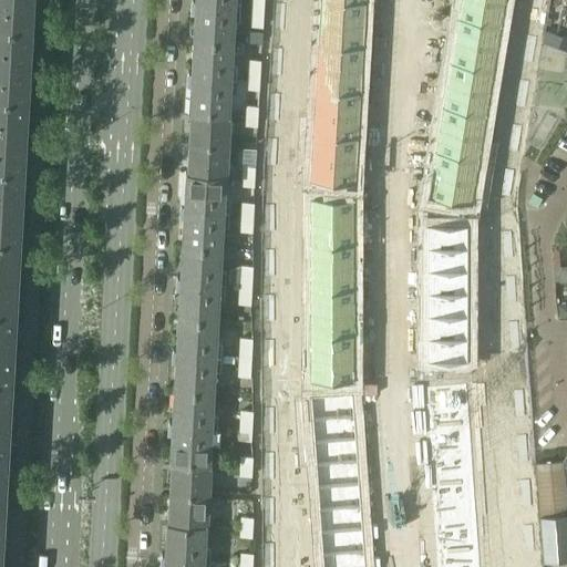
[(0,0),(0,26),(31,28),(32,0),(0,0)]
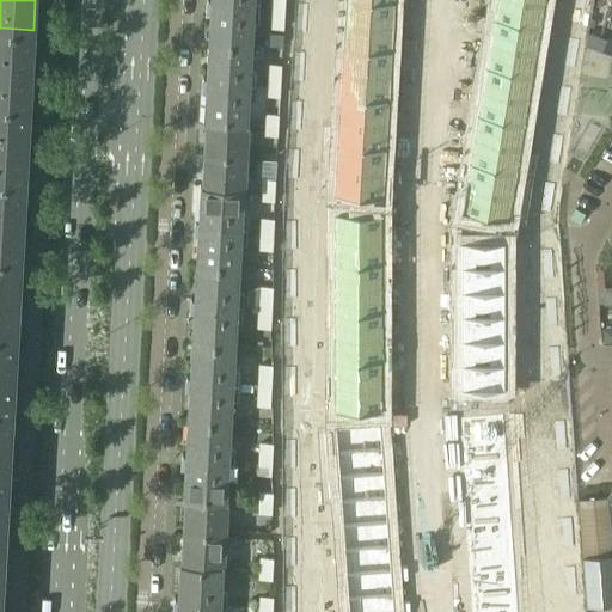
[(210,10),(209,43),(252,44),(254,0),(207,0),(207,10),(210,10)]
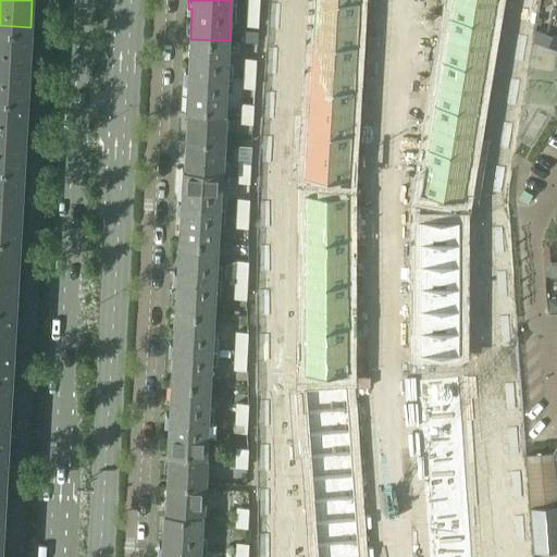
[(314,0),(314,19),(357,22),(357,0),(314,0)]
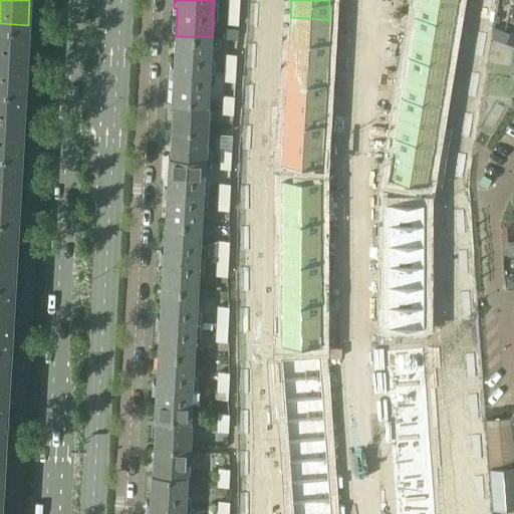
[(417,0),(415,13),(454,19),(457,0),(417,0)]
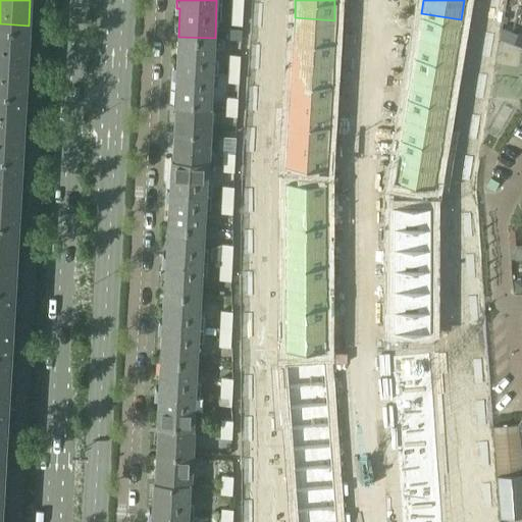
[(254,3),(254,15),(262,16),(262,3),(254,3)]
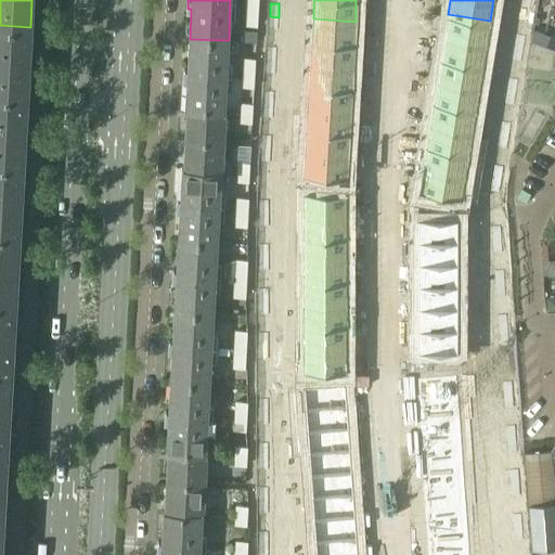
[(521,4),(519,16),(528,18),(530,5),(521,4)]
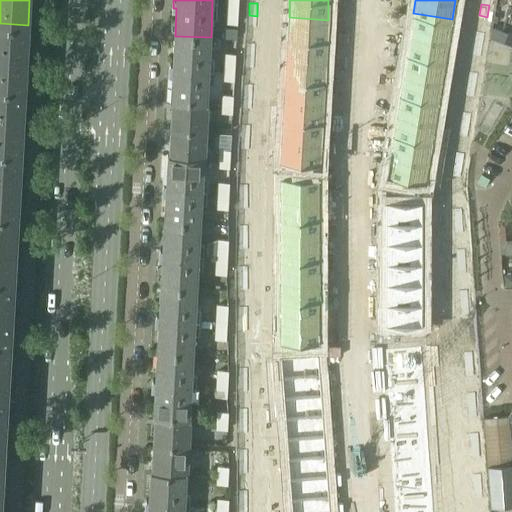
[(227,6),(227,14),(237,15),(238,7),(227,6)]
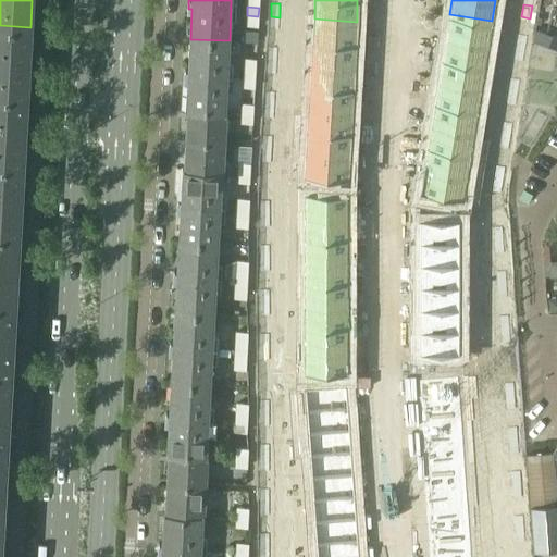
[(449,14),(446,36),(489,44),(492,21),(449,14)]
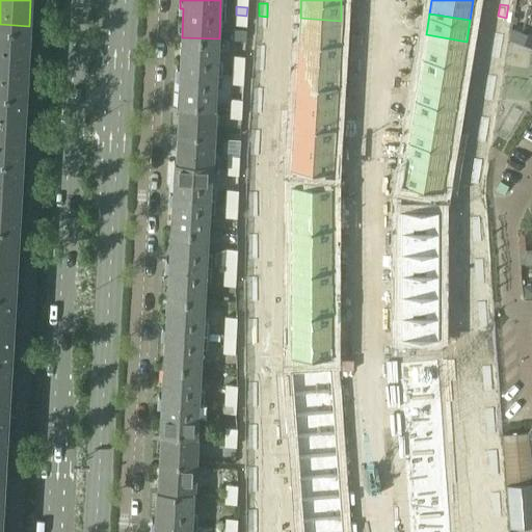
[(236,15),(235,24),(246,25),(246,16),(236,15)]
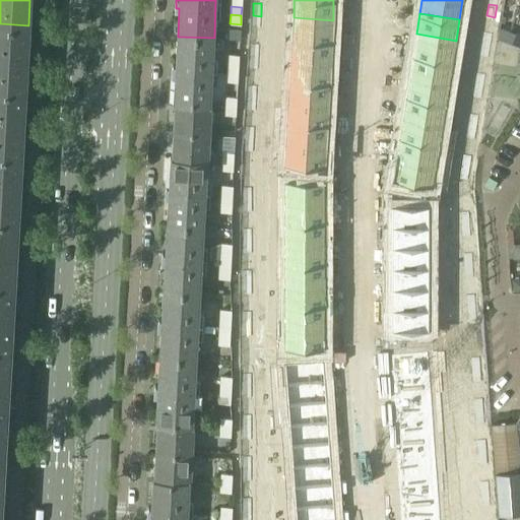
[(253,15),(252,27),(260,28),(261,16),(253,15)]
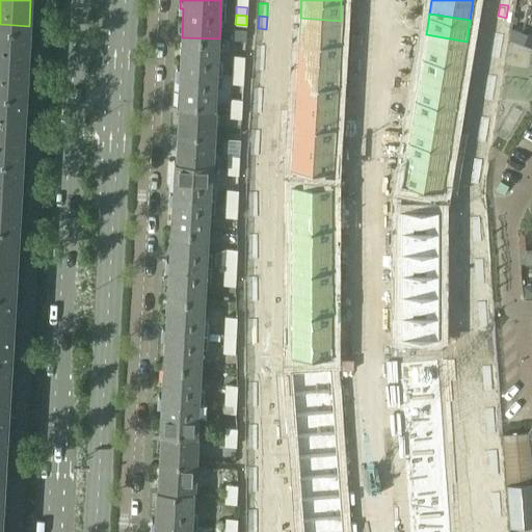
[(300,18),(299,40),(340,42),(341,21),(300,18)]
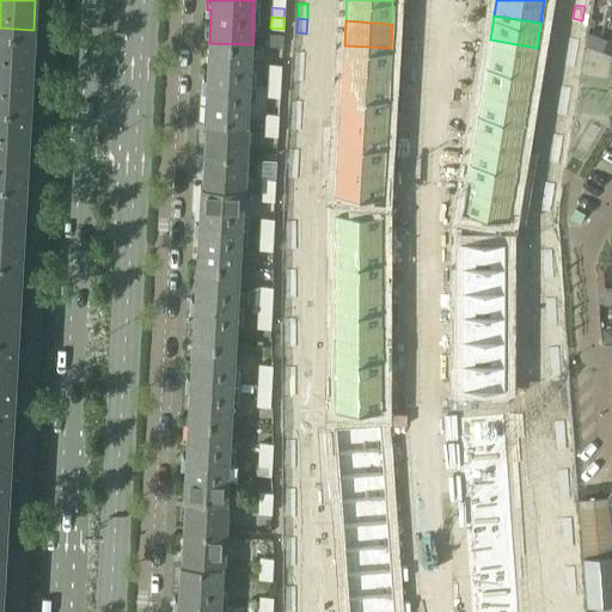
[(0,28),(0,104),(29,106),(34,30),(0,28)]
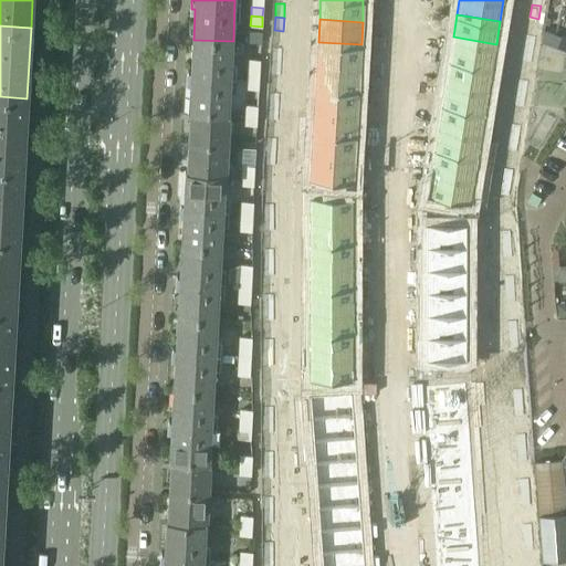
[(542,41),(557,46),(561,35),(544,30),(542,41)]
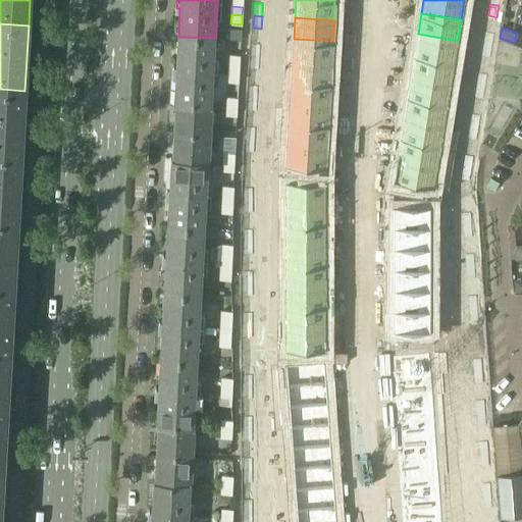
[(486,33),(484,45),(492,46),(494,34),(486,33)]
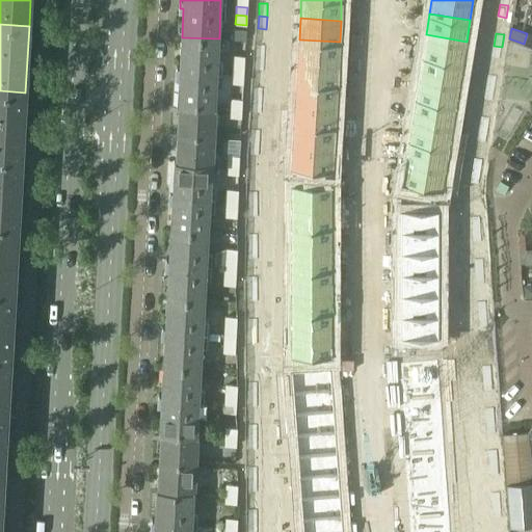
[(426,34),(423,55),(462,62),(467,42),(426,34)]
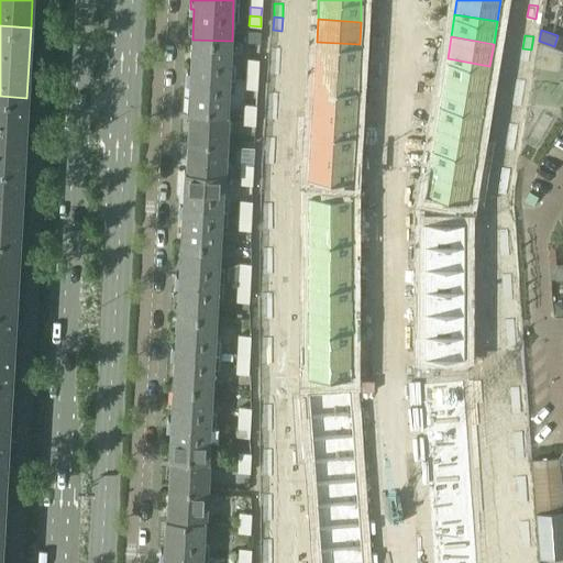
[(190,80),(188,111),(230,113),(230,112),(228,112),(232,41),(192,40),(190,69),(187,69),(186,80),(190,80)]
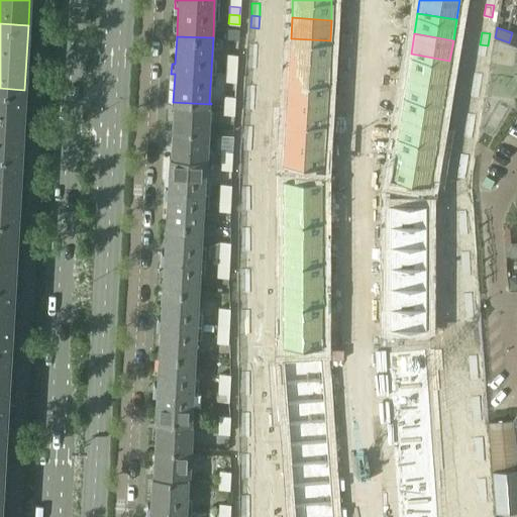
[(291,38),(289,59),(328,61),(330,40),(291,38)]
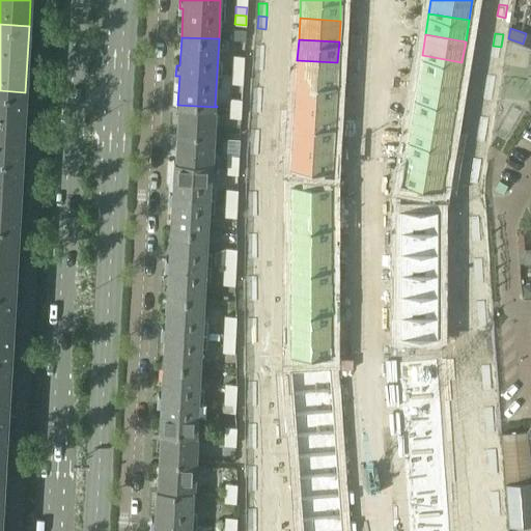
[(256,46),(255,58),(263,58),(264,46),(256,46)]
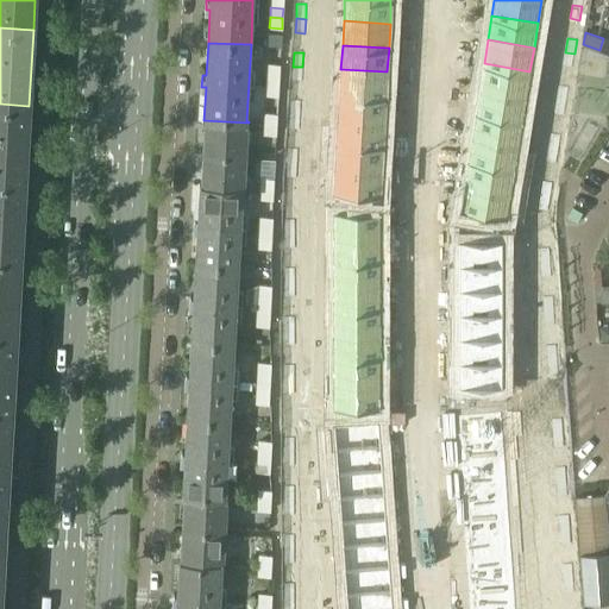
[(565,52),(563,67),(572,68),(575,54),(565,52)]
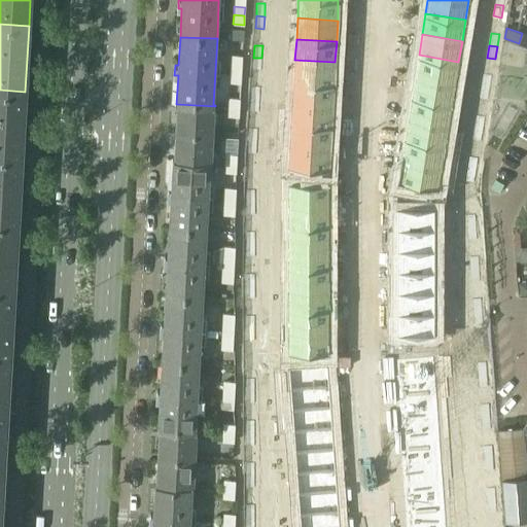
[(419,55),(415,76),(455,82),(458,62),(419,55)]
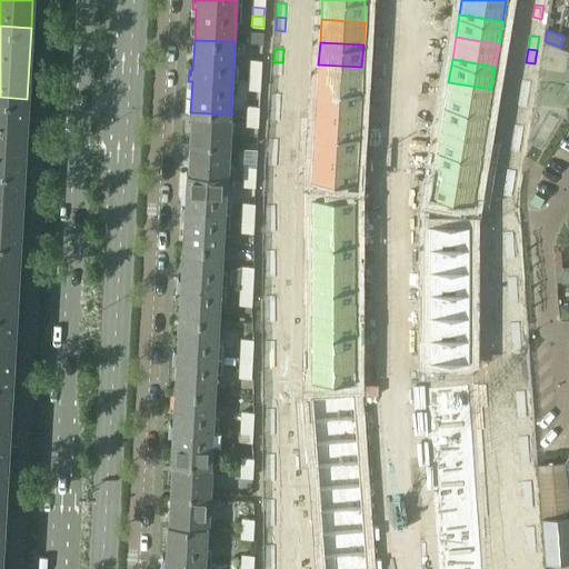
[(250,60),(249,70),(261,70),(262,61),(250,60)]
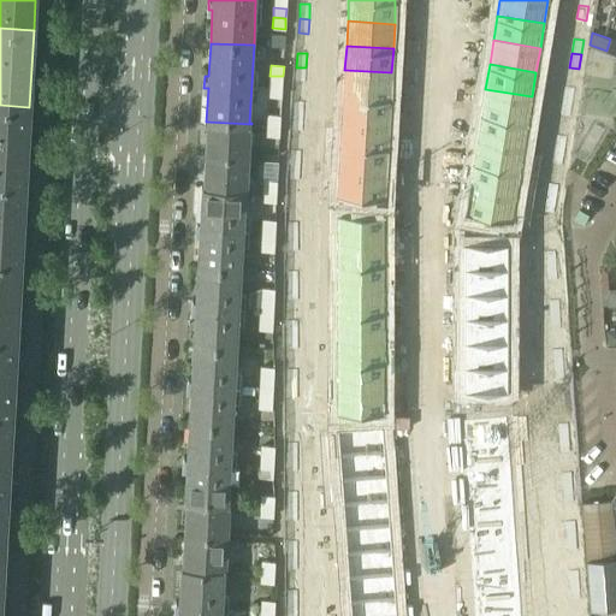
[(296,67),(295,82),(306,82),(306,67),(296,67)]
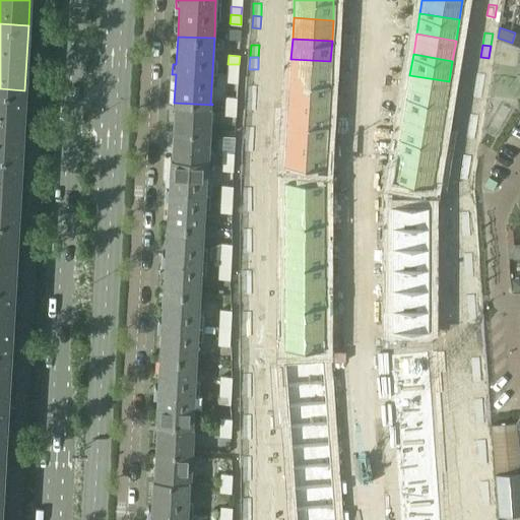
[(290,59),(289,80),(329,82),(330,61),(290,59)]
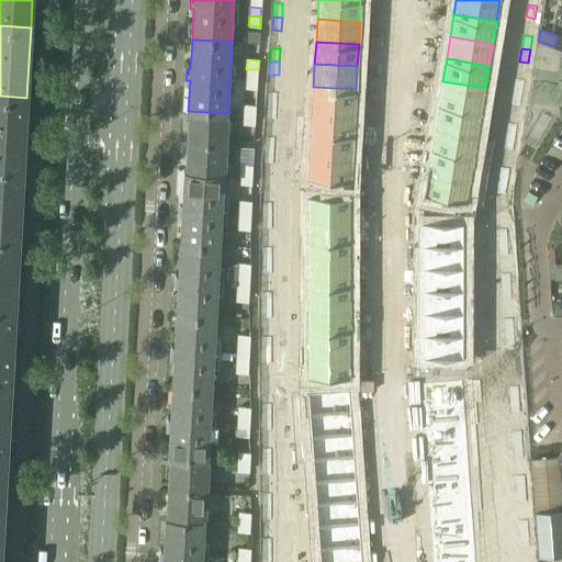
[(246,69),(246,78),(258,79),(258,69),(246,69)]
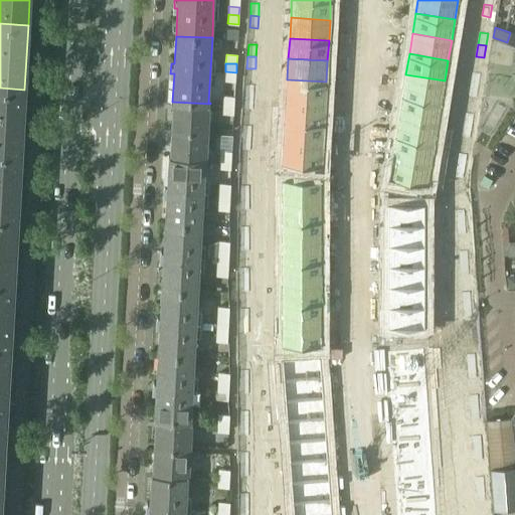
[(225,71),(224,80),(235,80),(236,72),(225,71)]
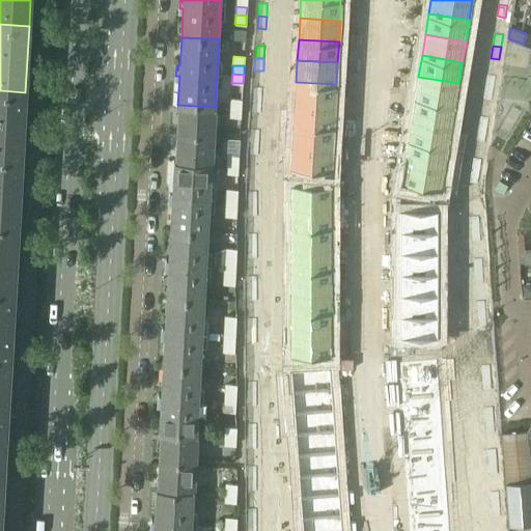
[(487,75),(485,87),(494,88),(496,76),(487,75)]
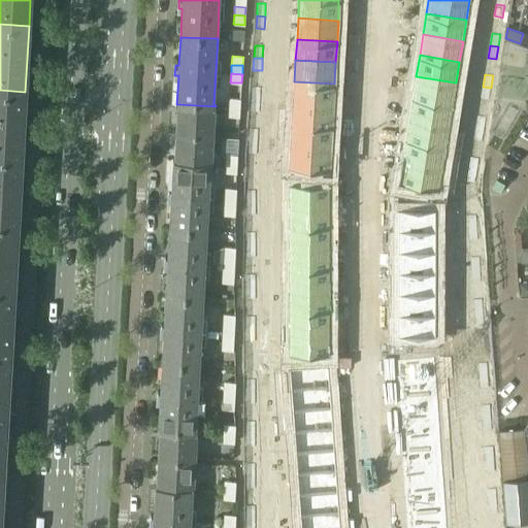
[(416,76),(413,97),(453,103),(456,83),(416,76)]
